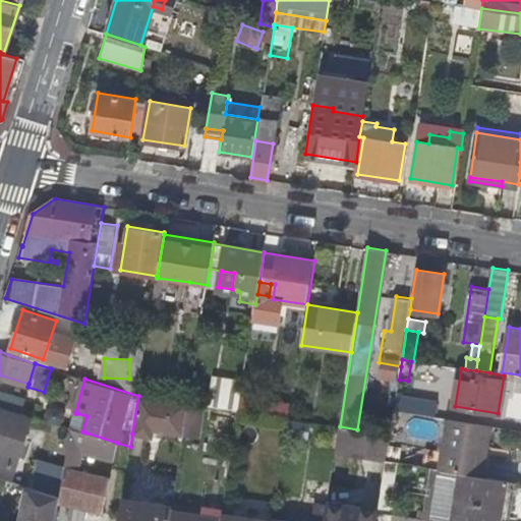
[(151,426),(184,431),(186,418),(188,403),(138,396),(132,433),(150,437),(151,426)]
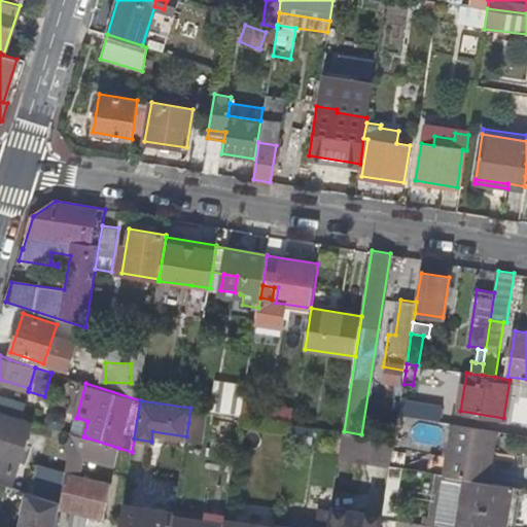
[(443,407),(400,400),(398,414),(441,421),(443,407)]
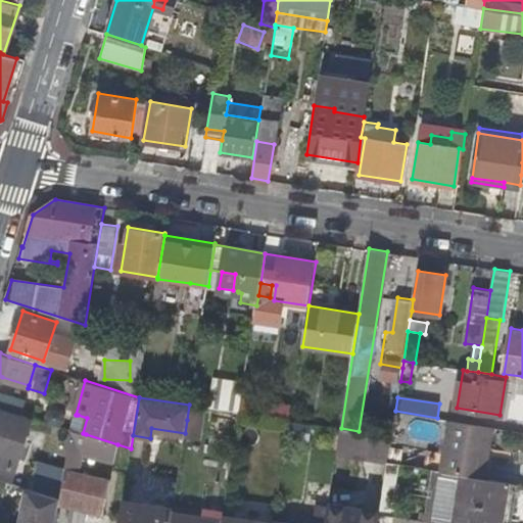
[(189,405),(187,420),(207,423),(209,408),(189,405)]
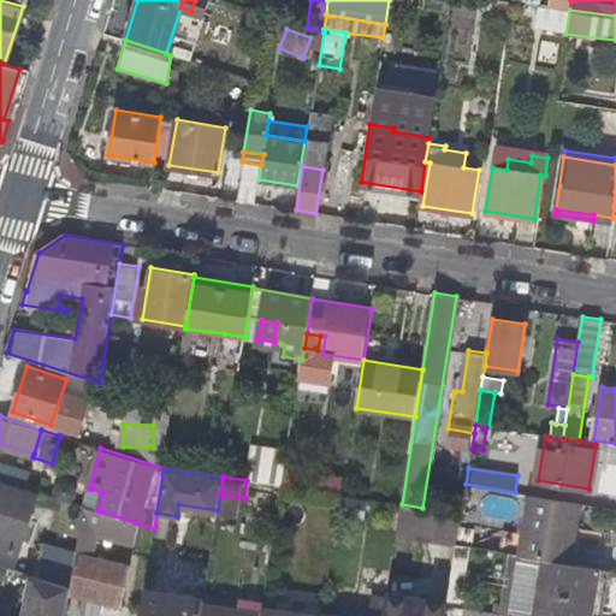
[(0,546),(19,554),(39,491),(0,478),(0,546)]
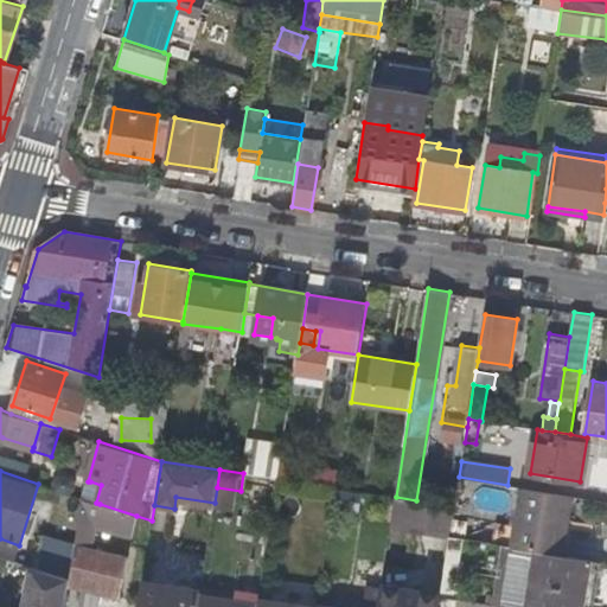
[(101,485),(90,481),(84,499),(96,503),(101,485)]
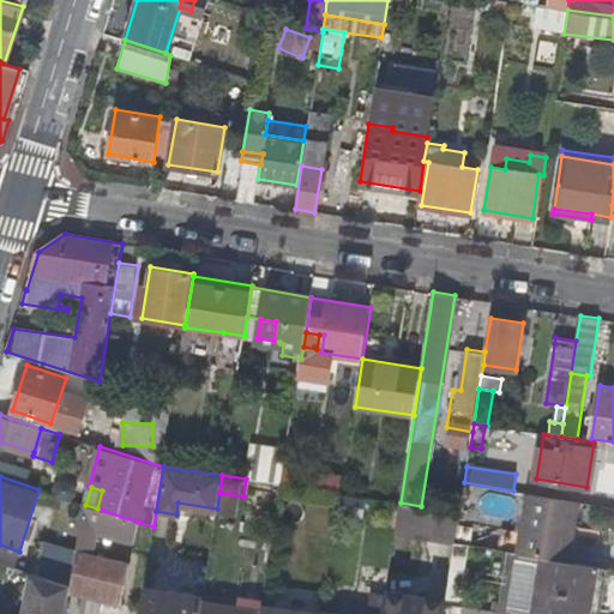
[(528,493),(517,552),(543,555),(553,557),(577,561),(583,525),(577,524),(581,501),(528,493)]
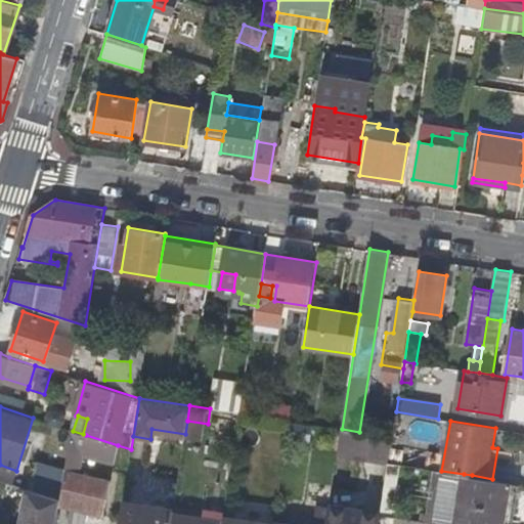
[(292,439),(310,439),(310,425),(292,425),(292,439)]
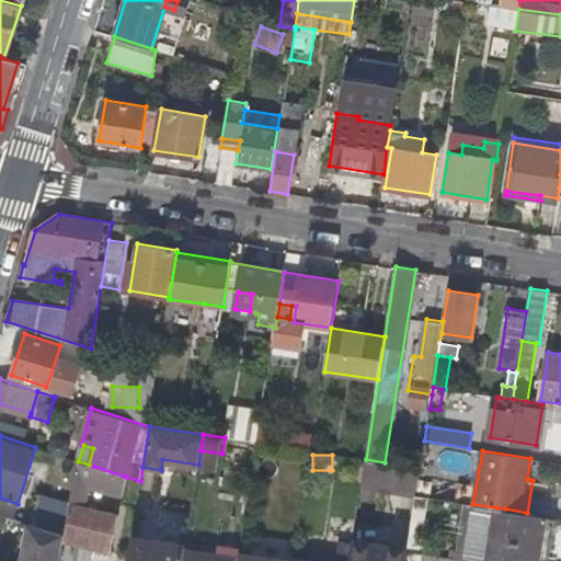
[(361,473),(363,459),(350,457),(347,471),(361,473)]
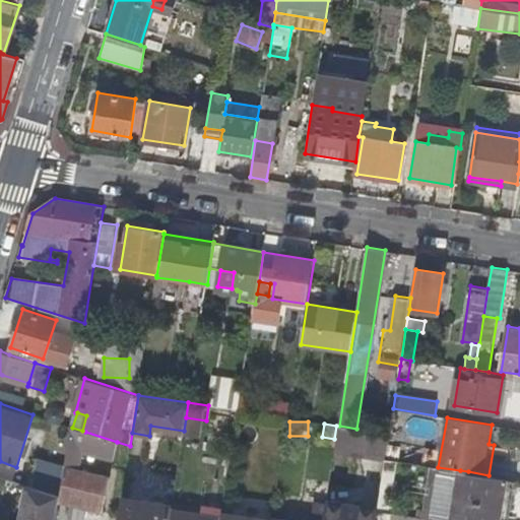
[(82,448),(85,432),(82,431),(72,428),(71,427),(61,494),(60,501),(72,504),(69,517),(81,519),(83,519),(86,507),(104,512),(111,478),(79,470),(82,448)]
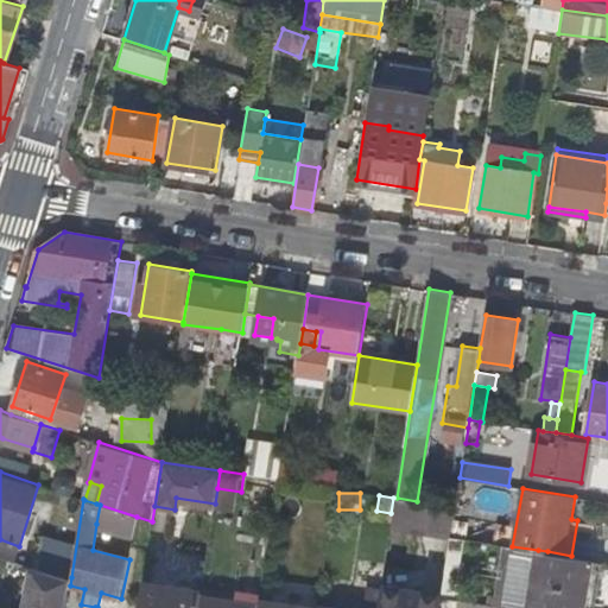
[(131,534),(137,517),(100,505),(96,524),(131,534)]
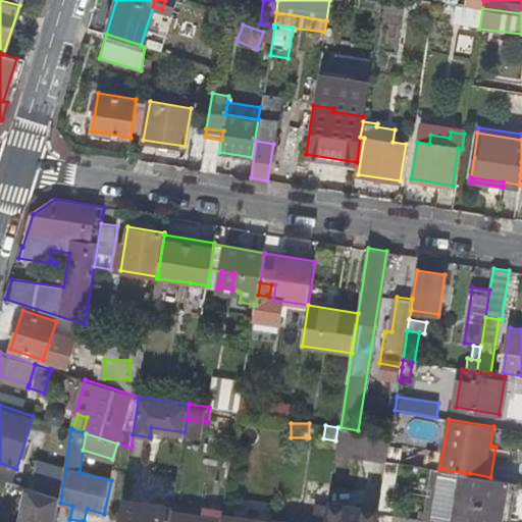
[(336,454),(384,461),(387,441),(340,434),(336,454)]
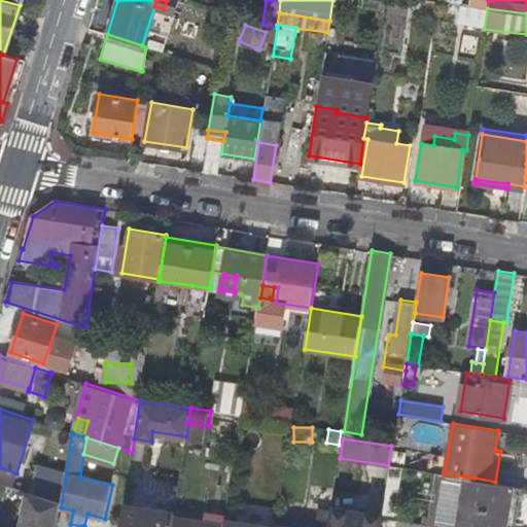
[(39,463),(31,490),(55,497),(64,470),(39,463)]
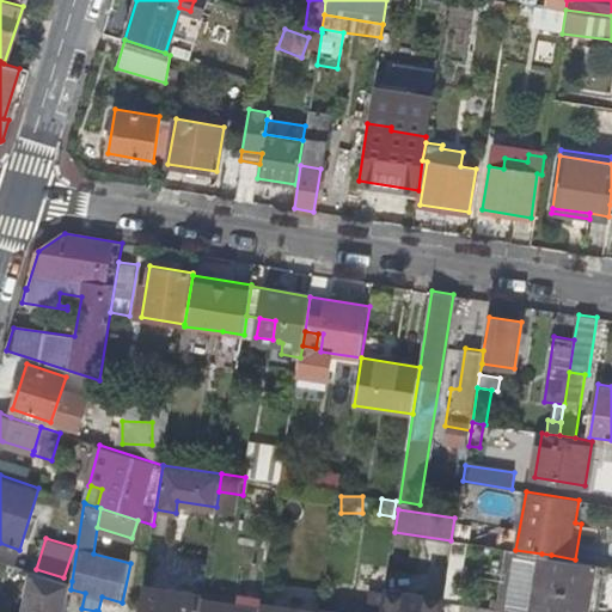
[(502,600),(501,609),(524,611),(532,611),(542,554),(515,550),(510,549),(502,600)]
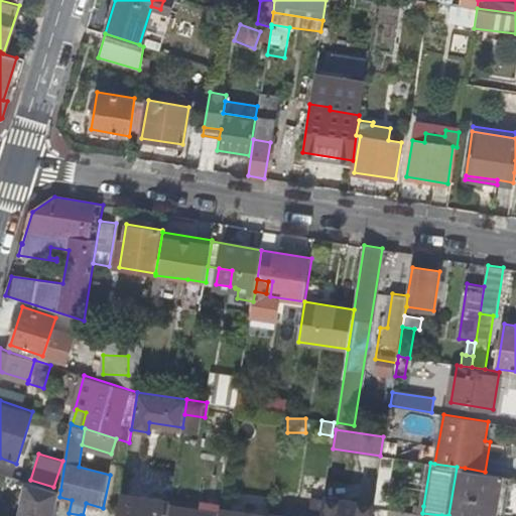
[(497,515),(499,505),(506,506),(511,476),(485,472),(465,468),(457,467),(448,515),(497,515)]
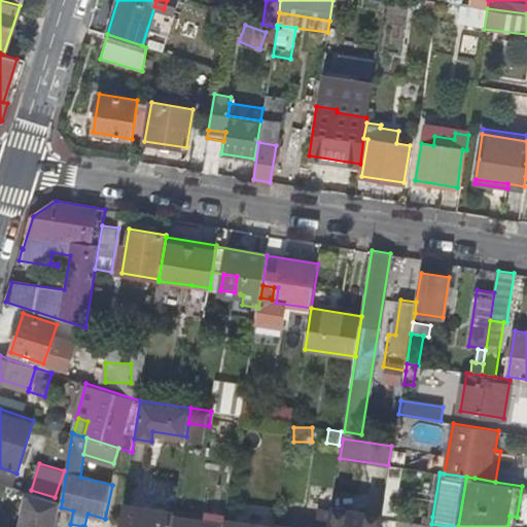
[(0,526),(57,526),(61,507),(62,500),(28,490),(21,526),(9,526),(0,525),(0,526)]
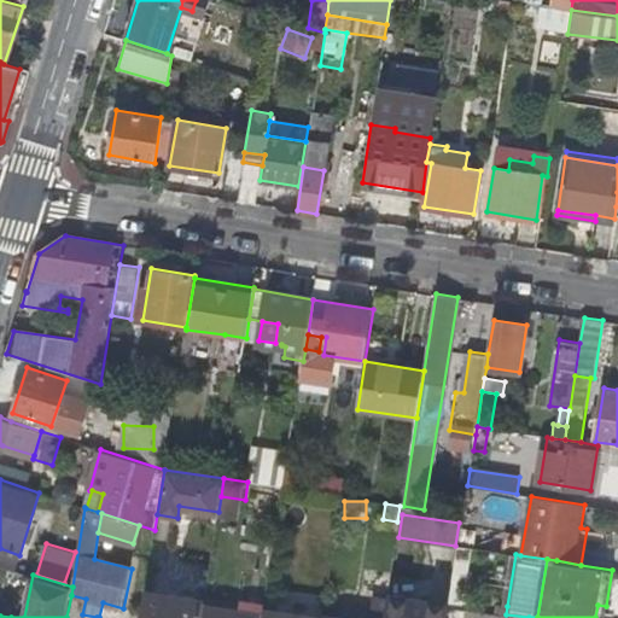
[(204,601),(145,592),(140,617),(200,617),(203,607),(204,601)]
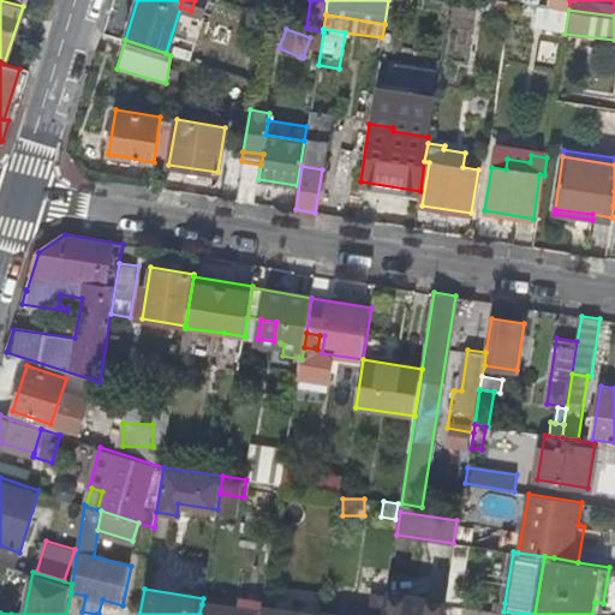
[(443,614),(446,608),(386,598),(383,614),(443,614)]
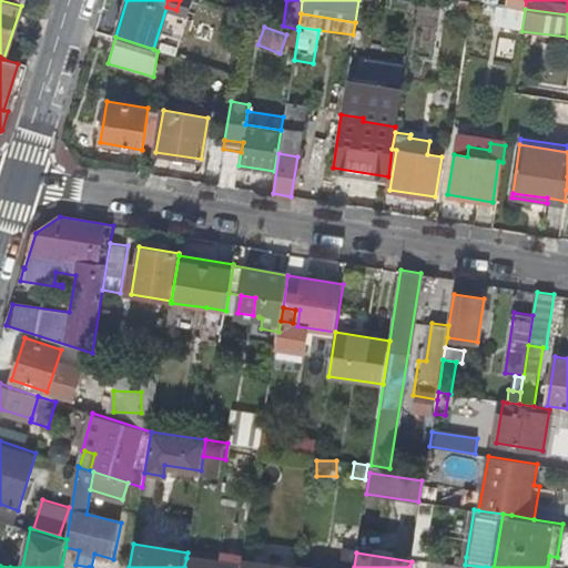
[(220,564),(186,558),(184,567),(241,567),(242,563),(243,557),(222,554),(220,564)]
